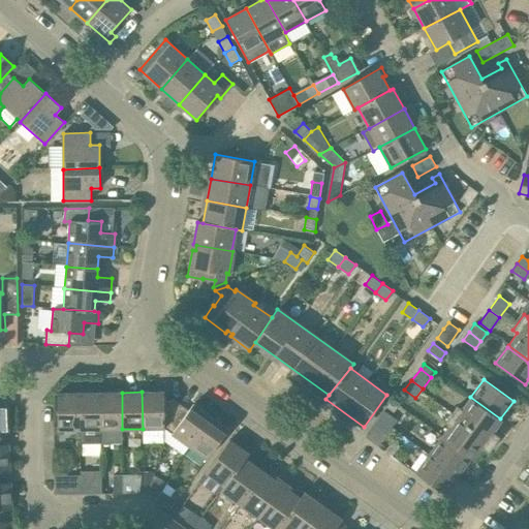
[(163,428),(164,429),(164,423),(179,403),(174,400),(164,400),(164,392),(142,392),(143,429),(163,428)]
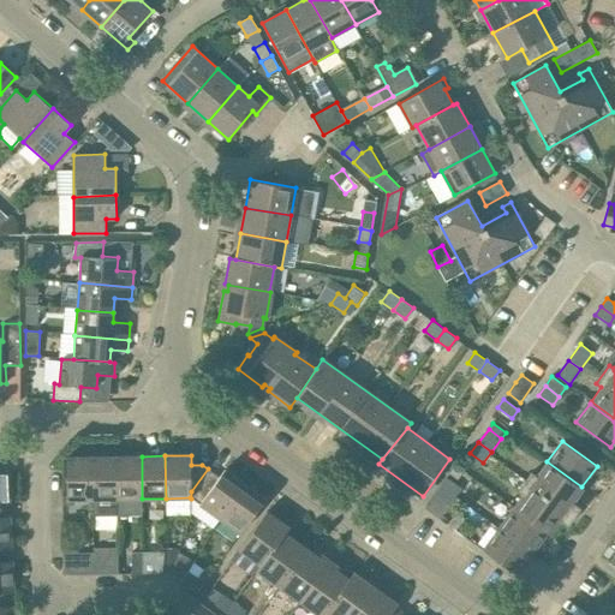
[(67,500),(93,499),(93,457),(67,457),(67,500)]
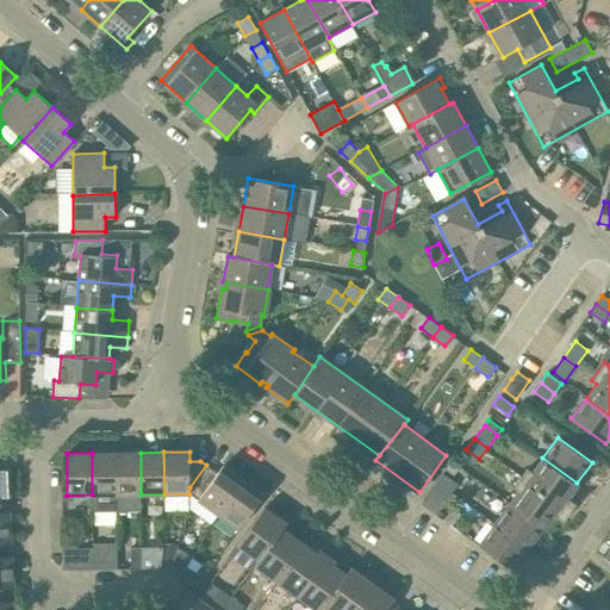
[(93,511),(118,510),(117,453),(92,453),(92,495),(93,511)]
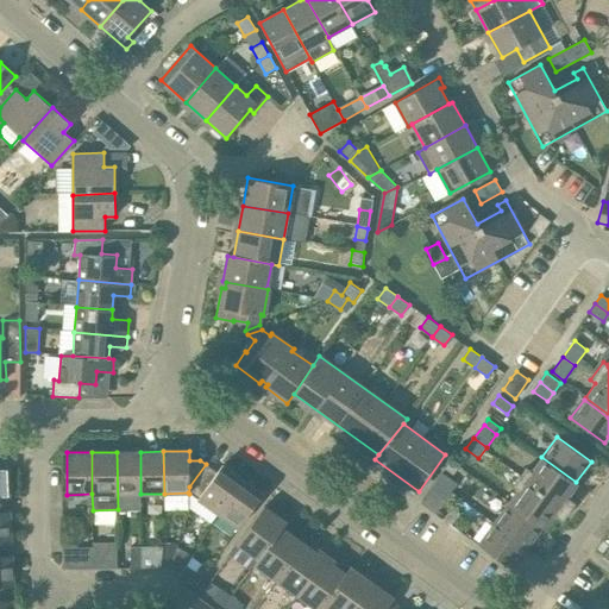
[(139,494),(140,494),(140,452),(117,452),(118,509),(140,509),(139,494)]
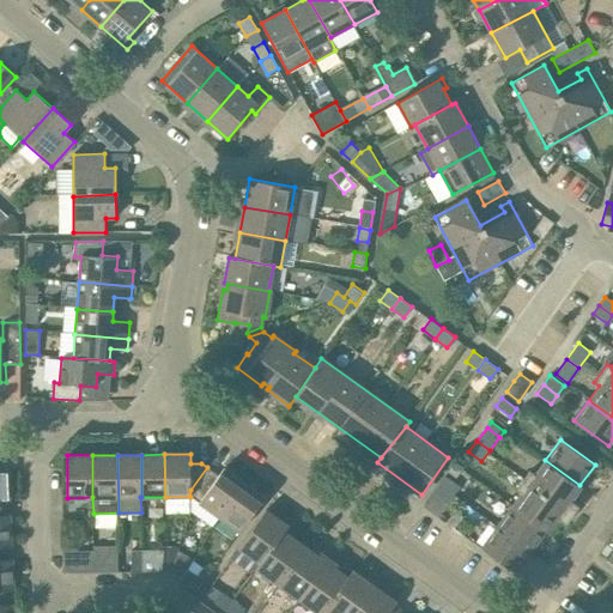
[(580,485),(545,460),(534,474),(530,471),(517,489),(522,492),(513,507),(546,530),(548,533),(559,519),(566,525),(580,507),(571,501),(582,486),(580,485)]
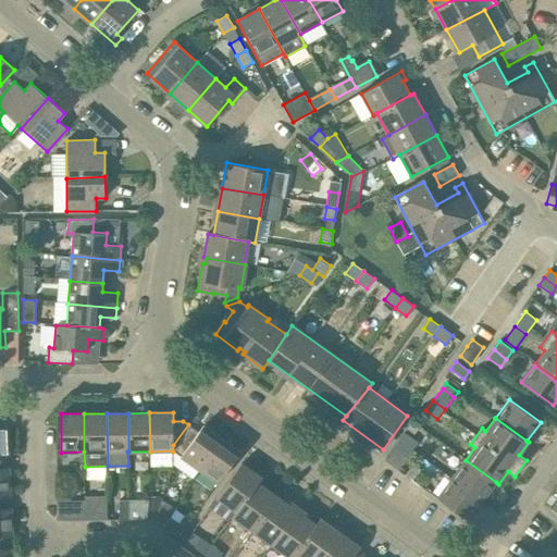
[(199,471),(223,440),(203,425),(199,432),(188,424),(173,445),(173,452),(199,471)]
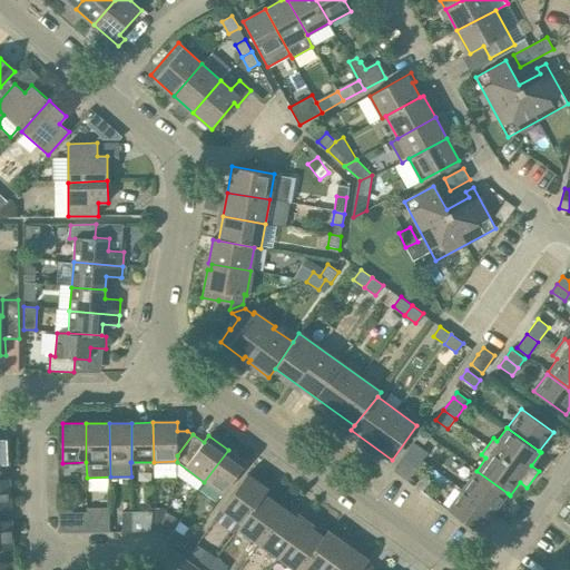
[(404,457),(418,467),(428,452),(414,442),(404,457)]
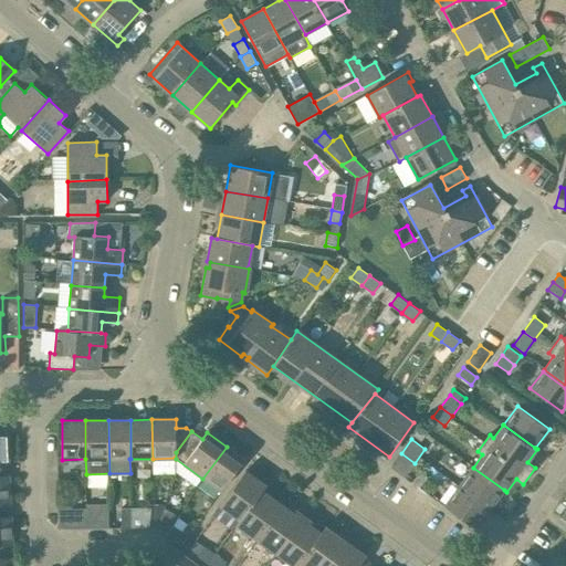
[(227,447),(202,479),(220,492),(244,459),(227,447)]
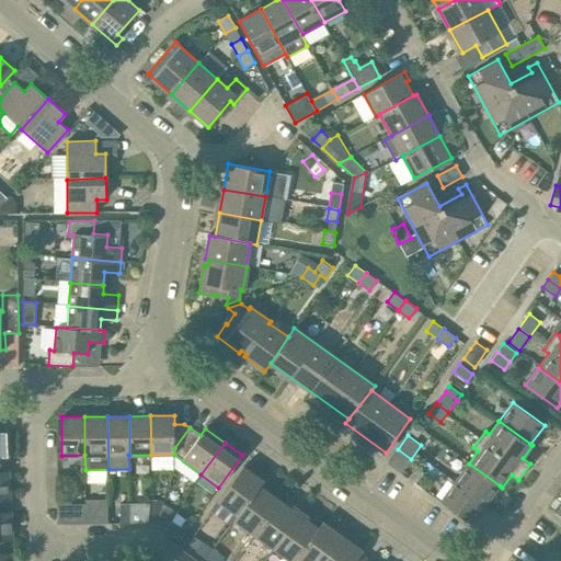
[(411,459),(398,449),(387,464),(401,472),(411,459)]
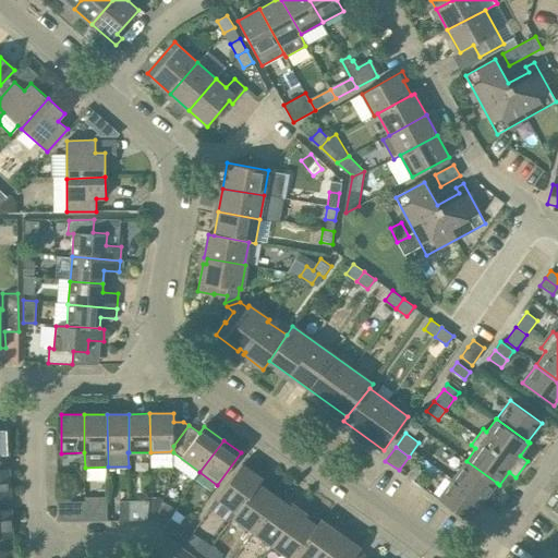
[(466,461),(452,480),(484,502),(497,483),(466,461)]
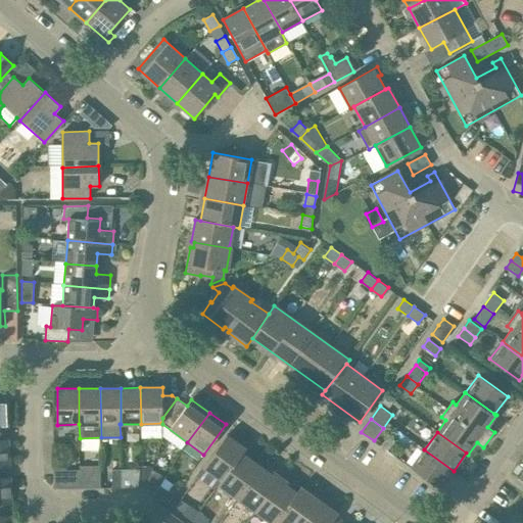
[(203,467),(223,480),(242,454),(245,448),(227,435),(203,467)]
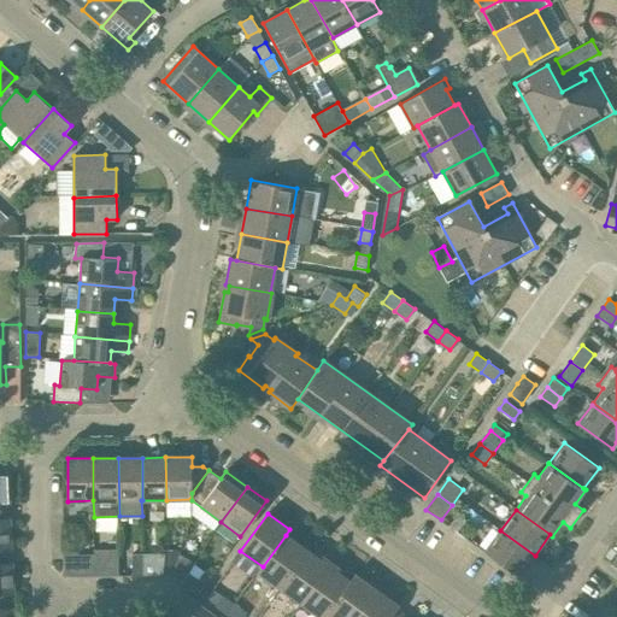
[(0,548),(12,548),(10,518),(0,518),(0,548)]
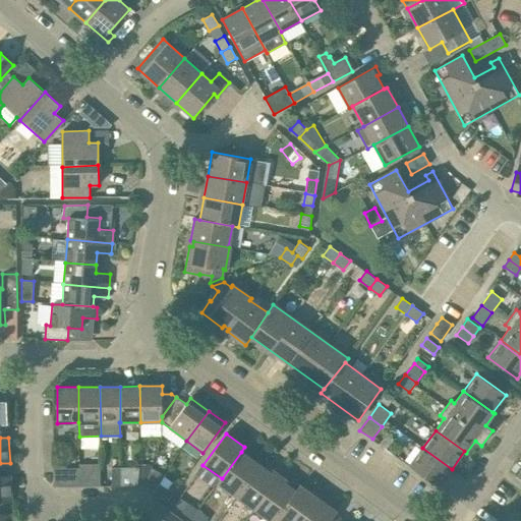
[(452,469),(422,448),(409,466),(439,487),(452,469)]
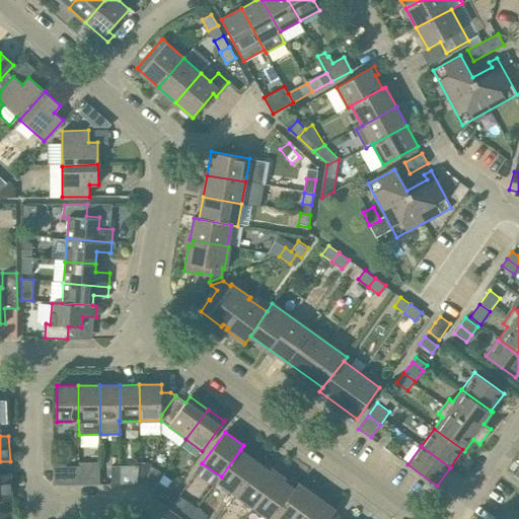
[(235,495),(258,462),(240,450),(221,476),(217,482),(235,495)]
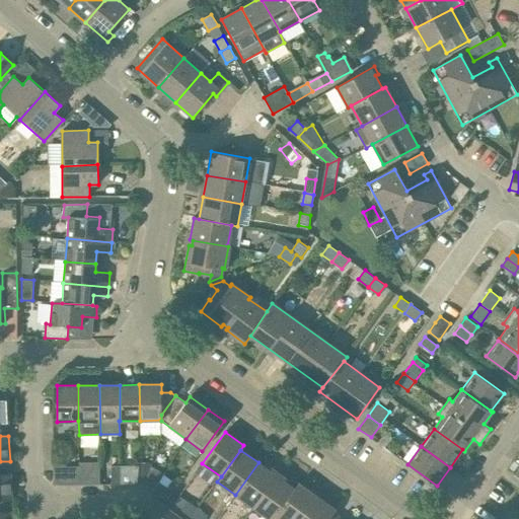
[(99,462),(79,462),(79,466),(66,466),(66,462),(53,462),(53,485),(99,485),(99,462)]
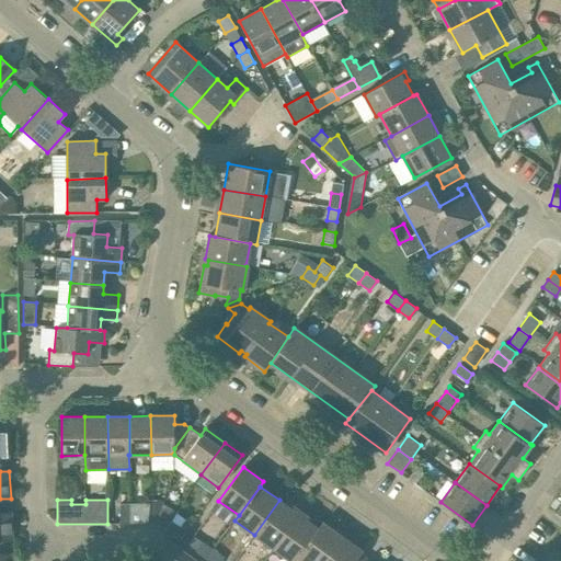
[(150,503),(148,523),(156,523),(181,540),(192,525),(185,519),(181,526),(171,521),(176,511),(163,503),(163,500),(150,500),(150,503)]
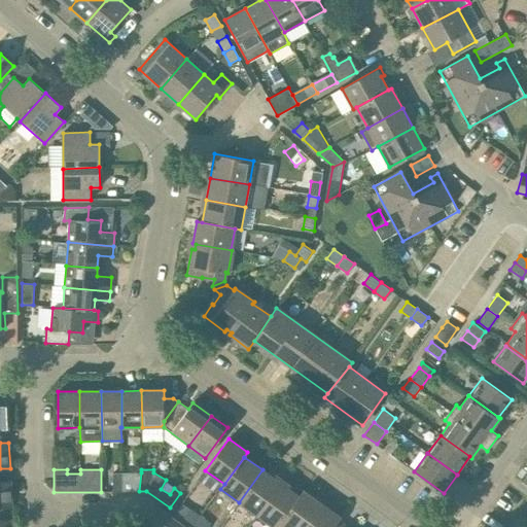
[(257,516),(281,483),(262,469),(239,502),(257,516)]
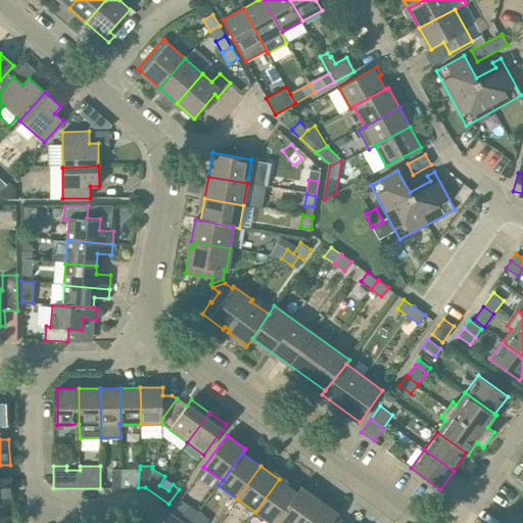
[(121,469),(111,469),(112,487),(122,487),(122,469),(121,469)]
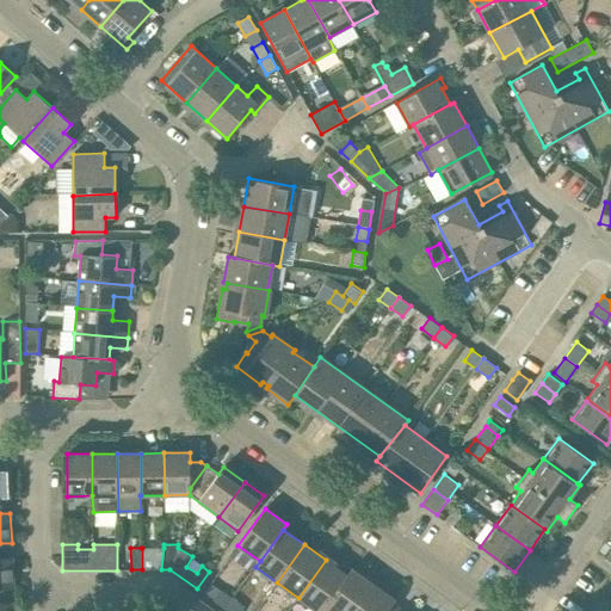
[(164,548),(162,548),(142,548),(142,569),(161,569),(164,548)]
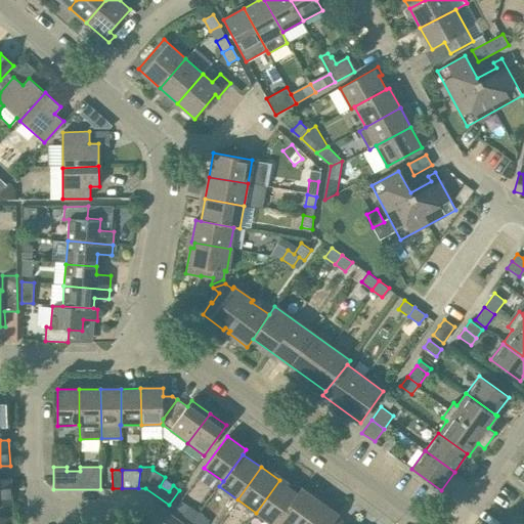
[(0,478),(0,505),(12,505),(10,478),(0,478)]
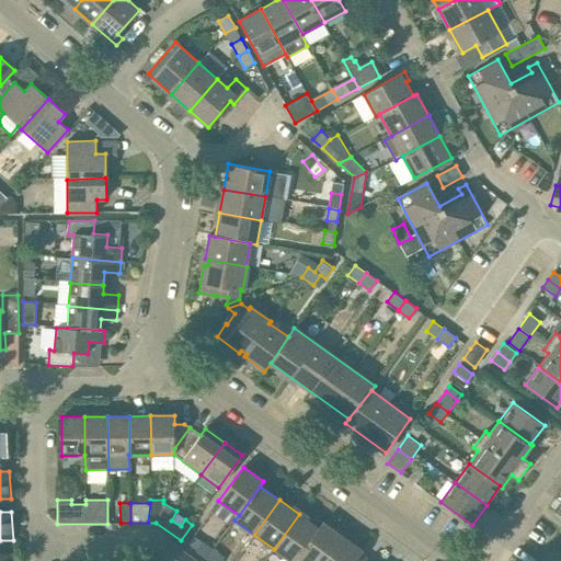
[(290,560),(295,560),(298,558),(319,528),(299,514),(274,549),(290,560)]
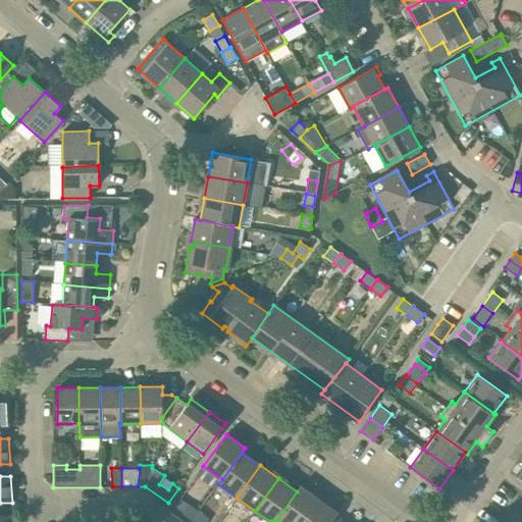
[(281,521),(302,521),(319,499),(301,486),(297,491),(277,519),(281,521)]
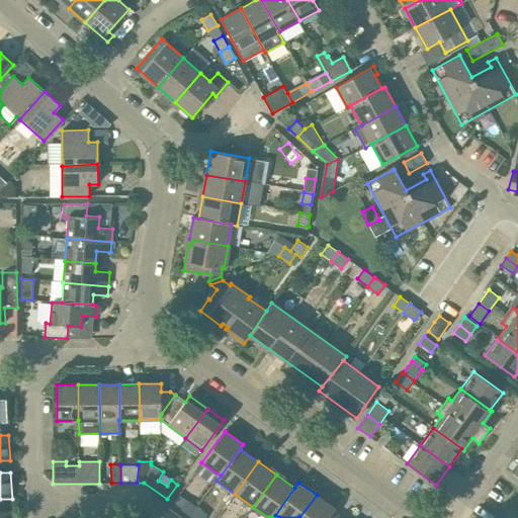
[(317,495),(299,517),(328,517),(335,509),(317,495)]
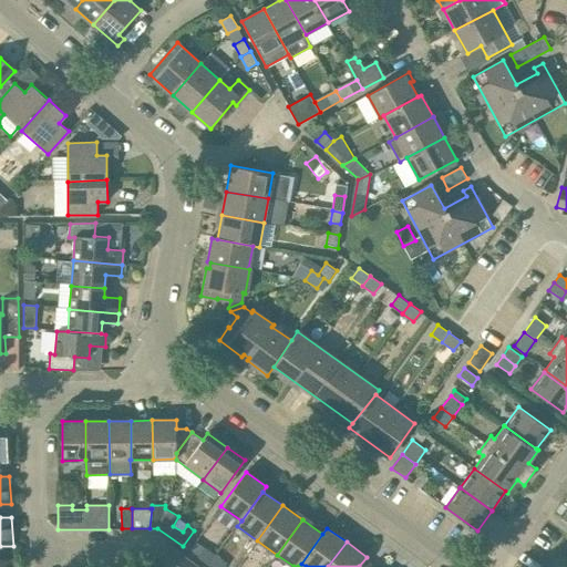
[(209,564),(216,555),(205,546),(198,556),(209,564)]
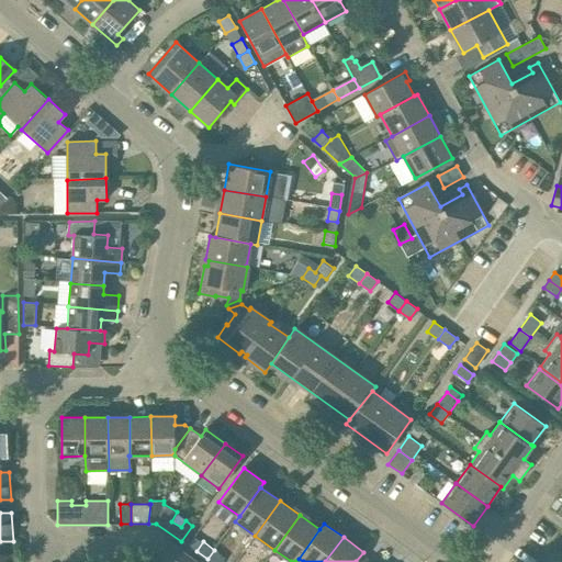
[(214,550),(208,559),(211,561),(223,561),(226,559),(214,550)]
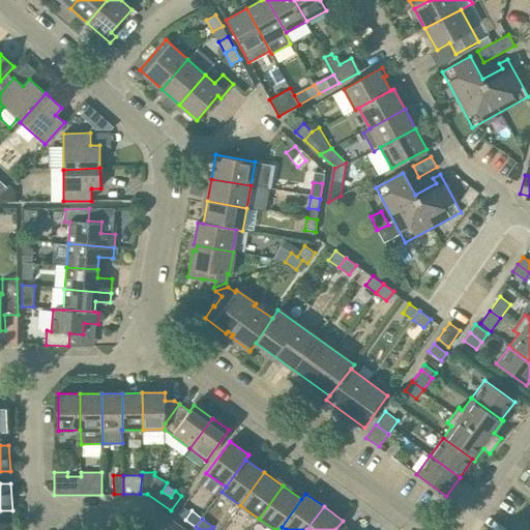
[(170,528),(172,529),(185,529),(186,529),(175,521),(170,528)]
